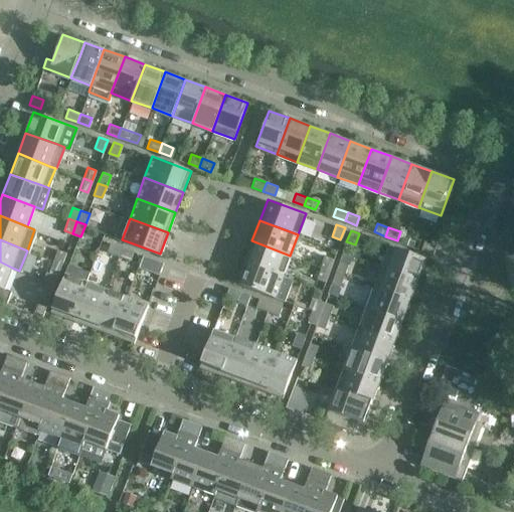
[(251,240),(244,262),(283,276),(290,256),(251,240)]
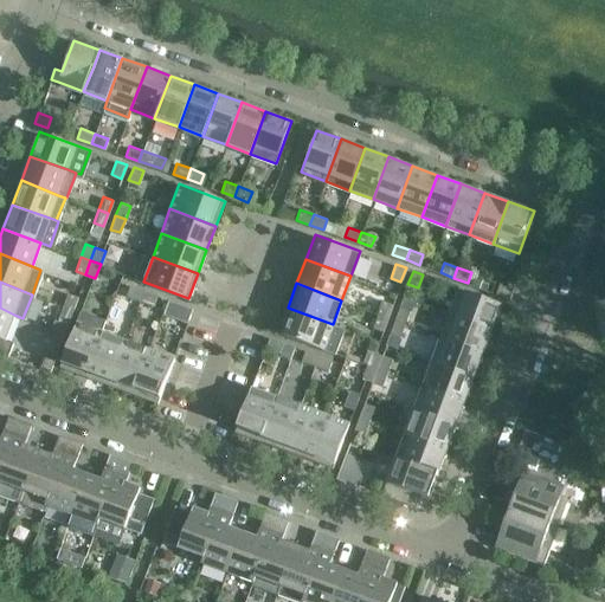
[(499,283),(495,292),(509,298),(513,287),(499,283)]
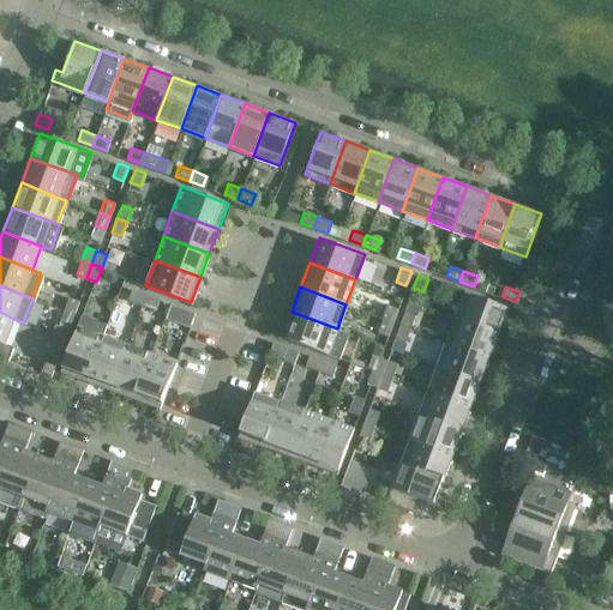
[(145,294),(131,289),(127,299),(142,303),(145,294)]
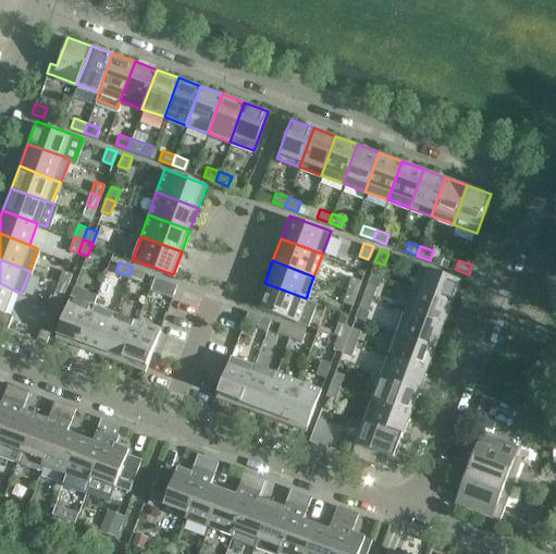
[(420,265),(412,287),(451,302),(459,279),(420,265)]
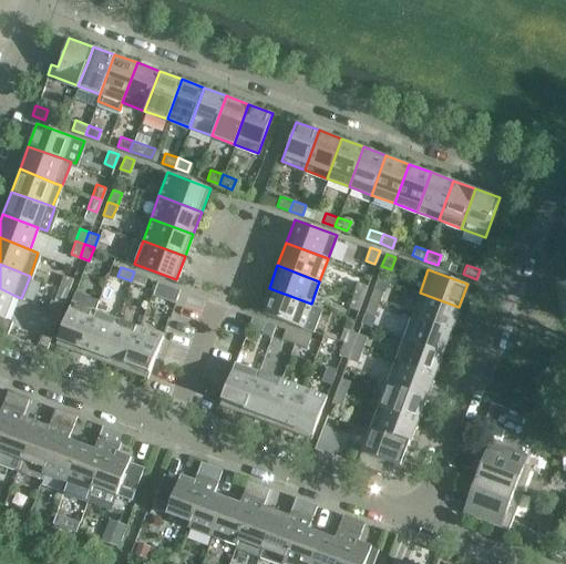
[(134,272),(131,280),(143,285),(147,276),(134,272)]
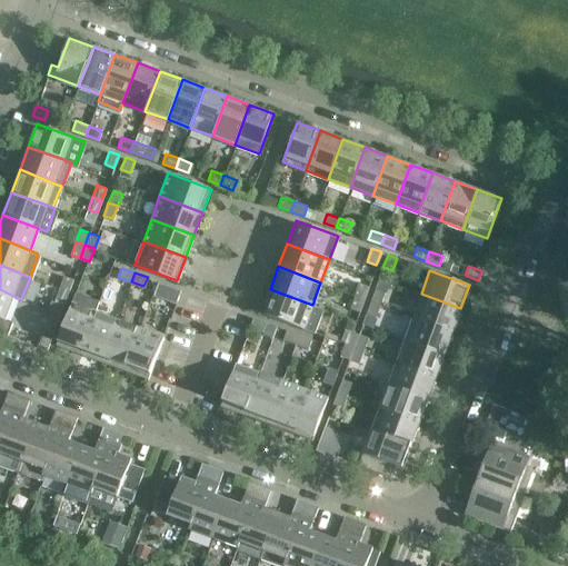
[(63,274),(59,287),(68,290),(72,277),(63,274)]
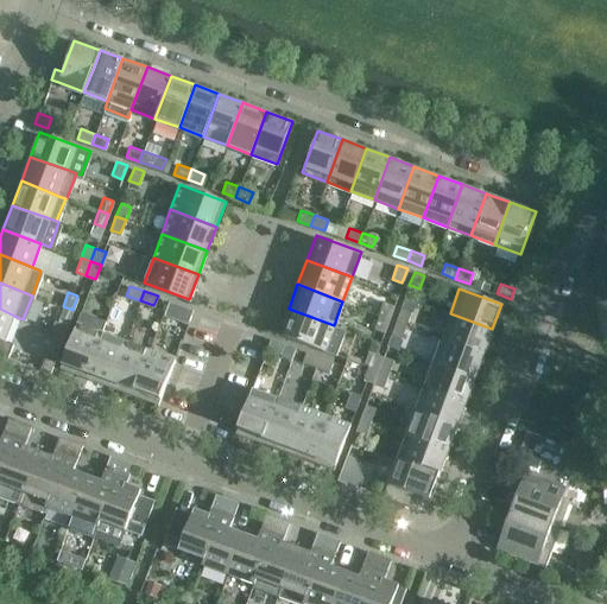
[(193,309),(168,299),(163,309),(189,318),(193,309)]
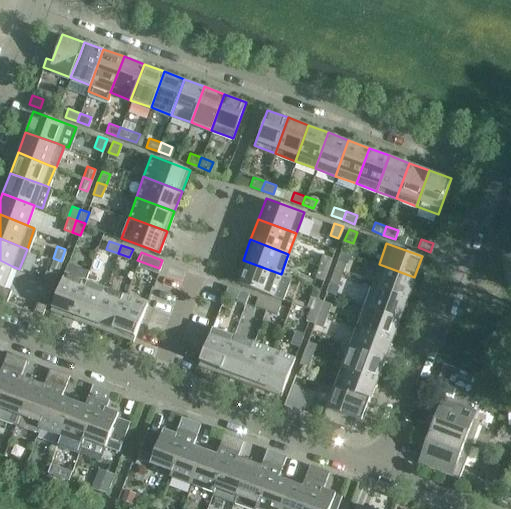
[(323,253),(319,264),(327,268),(332,256),(323,253)]
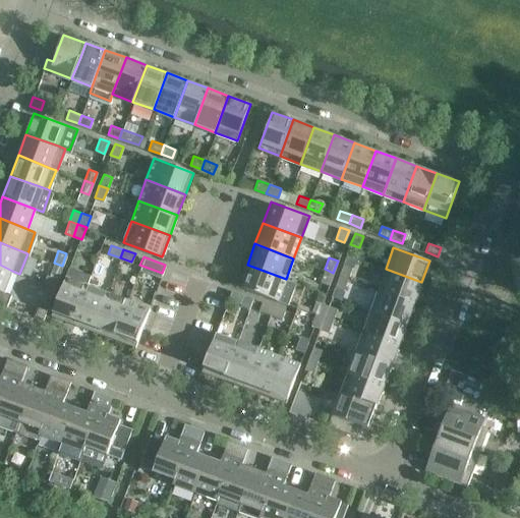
[(62,266),(54,263),(49,274),(58,277),(62,266)]
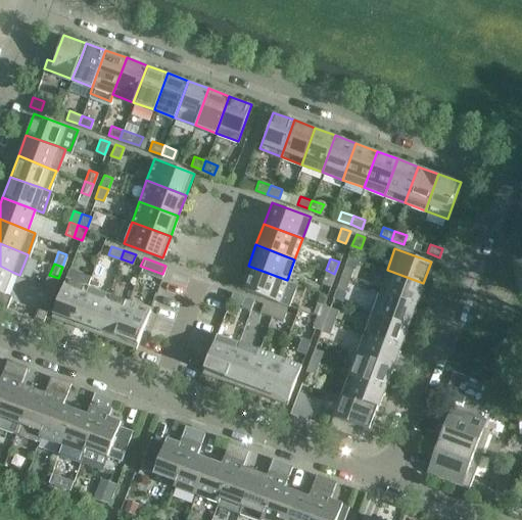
[(345,264),(340,276),(349,279),(353,268),(345,264)]
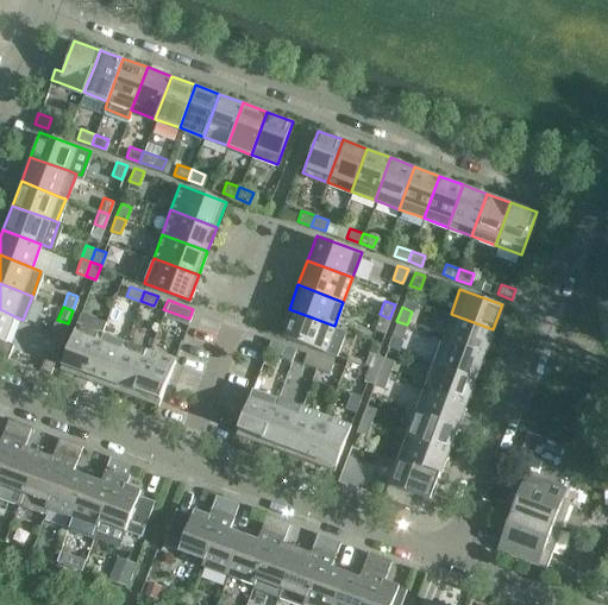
[(0,354),(8,358),(13,342),(5,340),(14,316),(0,309),(0,354)]
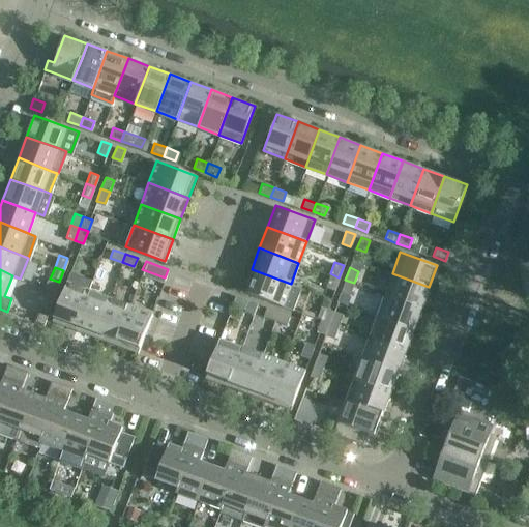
[(252,269),(243,290),(283,304),(291,284),(252,269)]
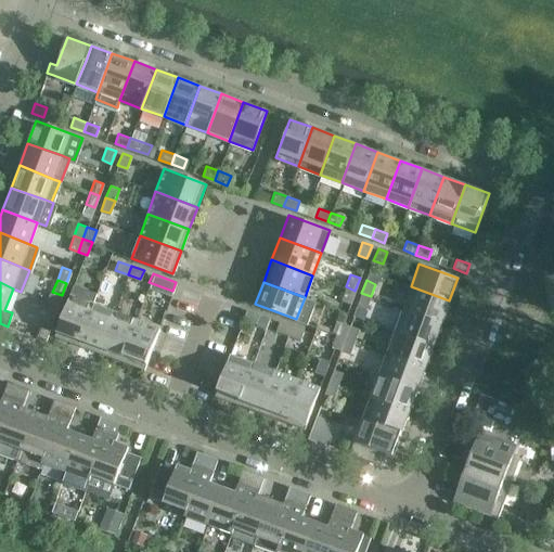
[(355,291),(346,286),(340,299),(350,303),(355,291)]
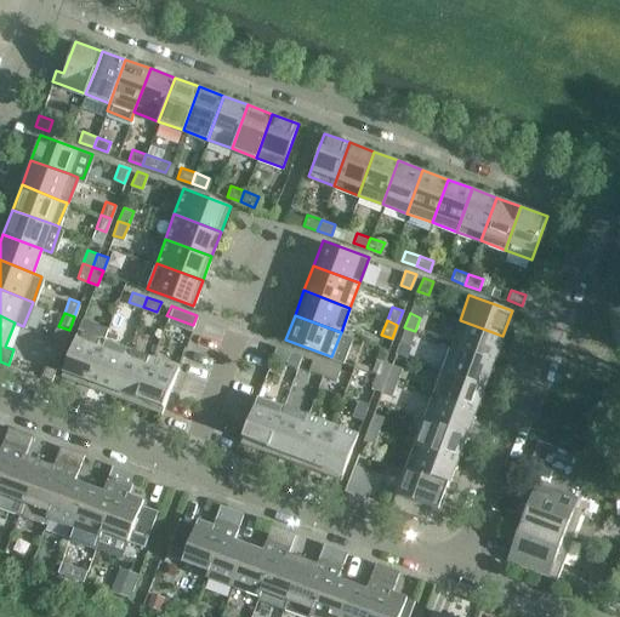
[(460,320),(450,344),(493,361),(502,336),(460,320)]
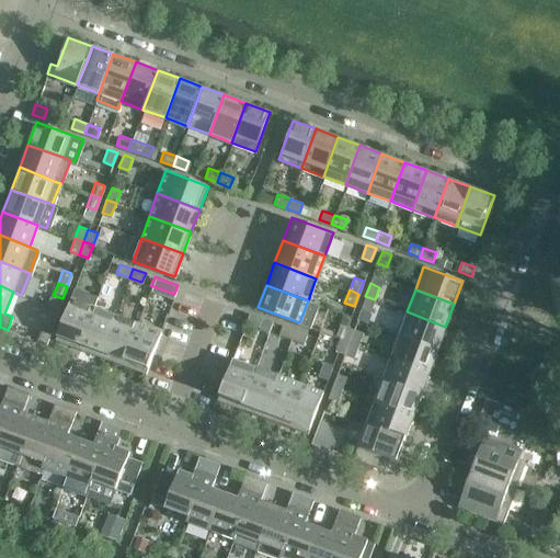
[(365,296),(361,308),(370,311),(375,299),(365,296)]
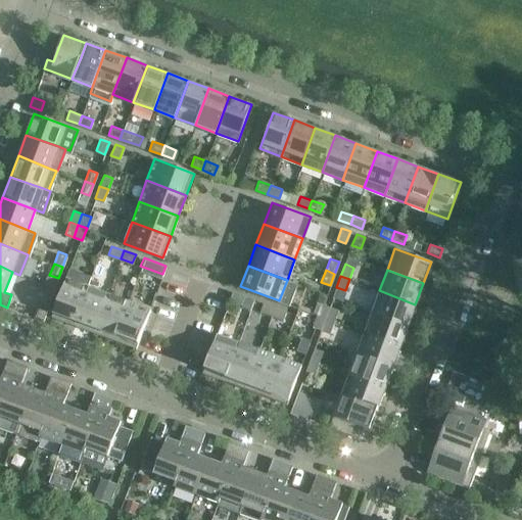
[(65,277),(51,316),(73,324),(87,285),(65,277)]
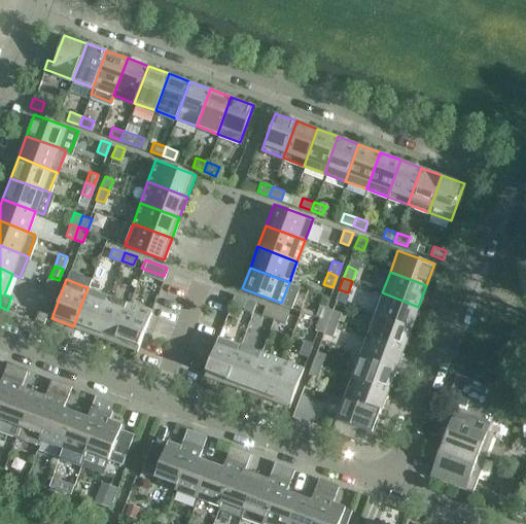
[(88,287),(73,326),(95,334),(109,294),(88,287)]
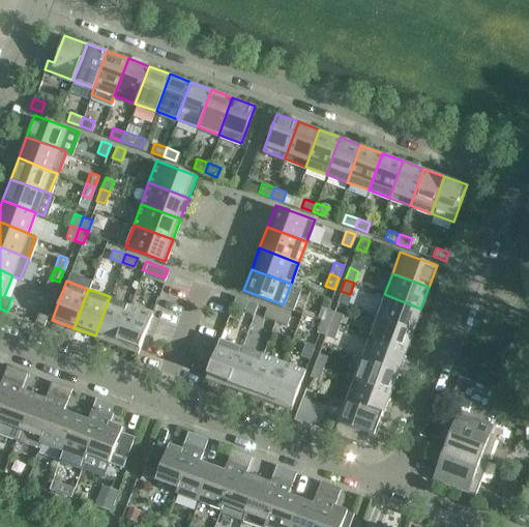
[(236,294),(232,302),(244,308),(247,298),(236,294)]
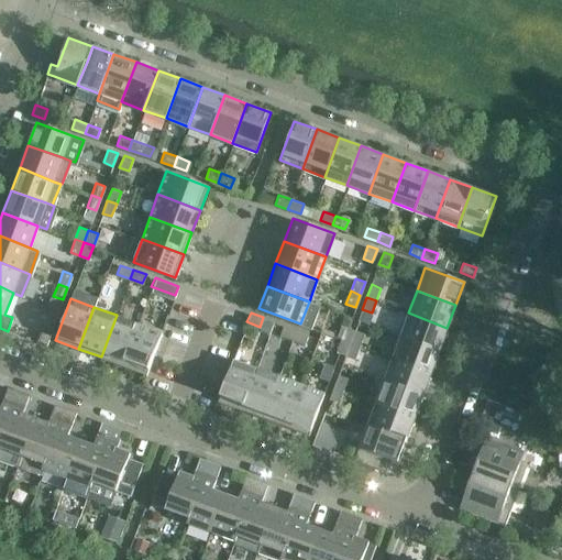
[(408,313),(399,336),(439,350),(447,328),(408,313)]
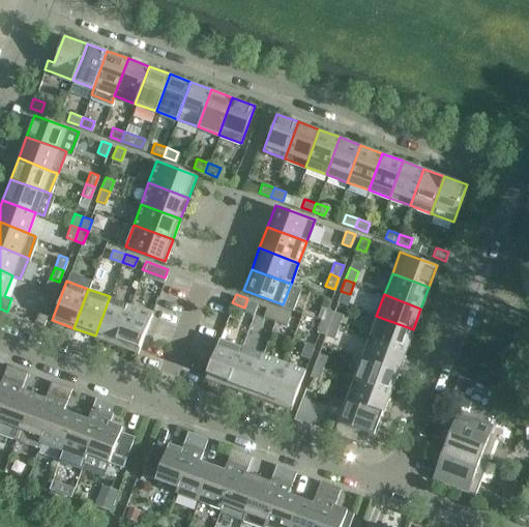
[(110,296),(95,335),(116,344),(130,304),(110,296)]
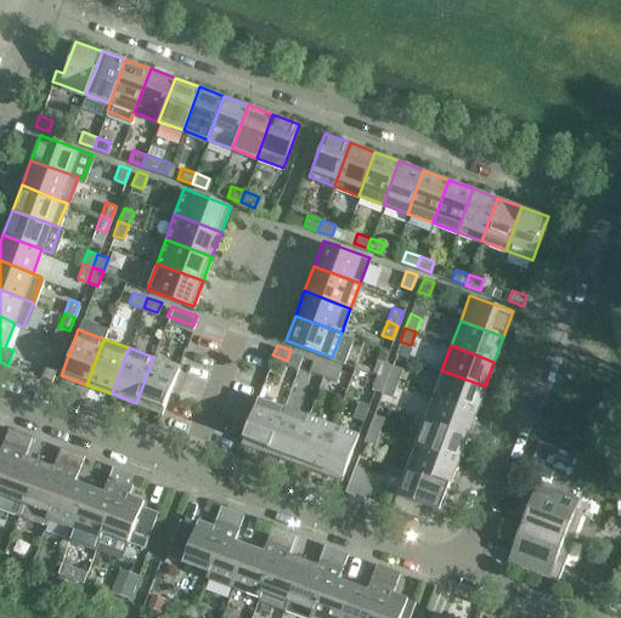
[(385,361),(389,351),(380,347),(377,357),(382,359),(385,361)]
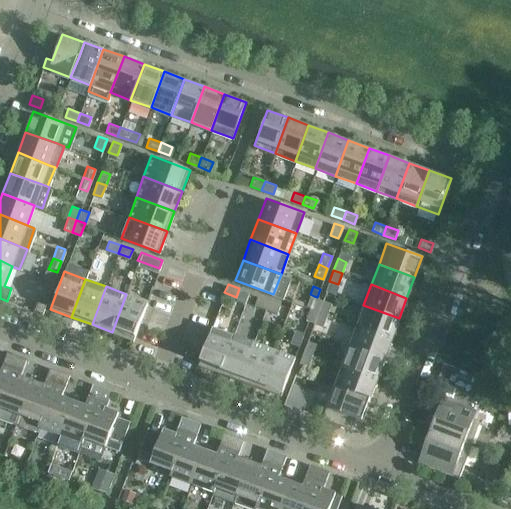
[(126,294),(112,332),(133,340),(147,301),(126,294)]
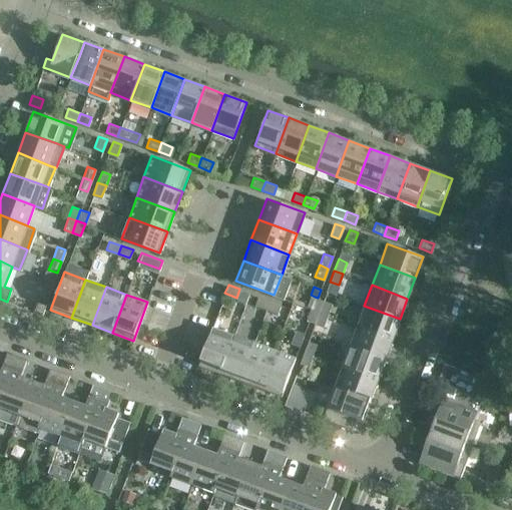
[(270,301),(258,296),(254,304),(267,309),(270,301)]
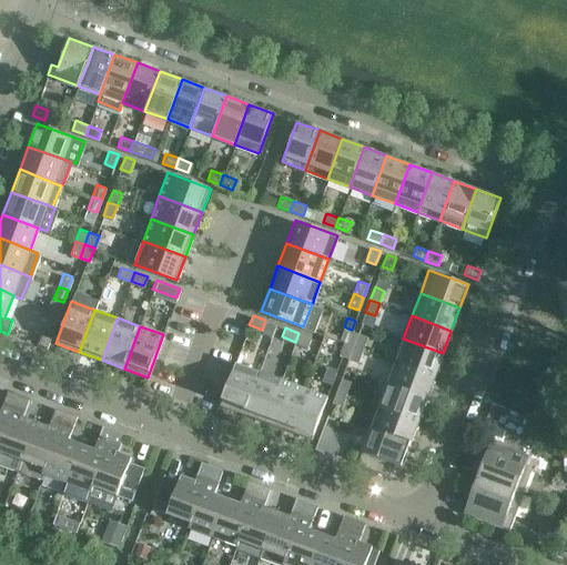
[(348,329),(344,341),(353,344),(358,332),(348,329)]
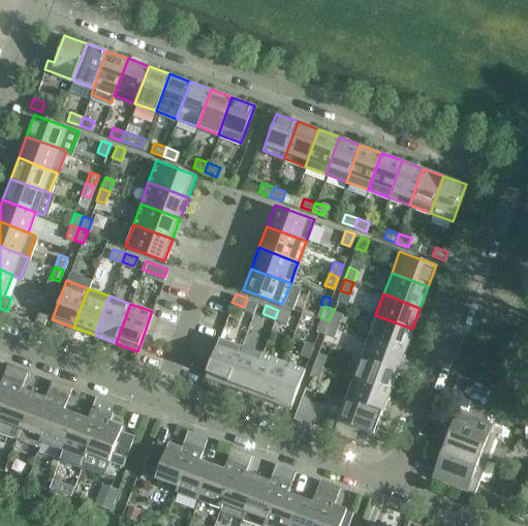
[(38,308),(34,320),(42,323),(48,311),(38,308)]
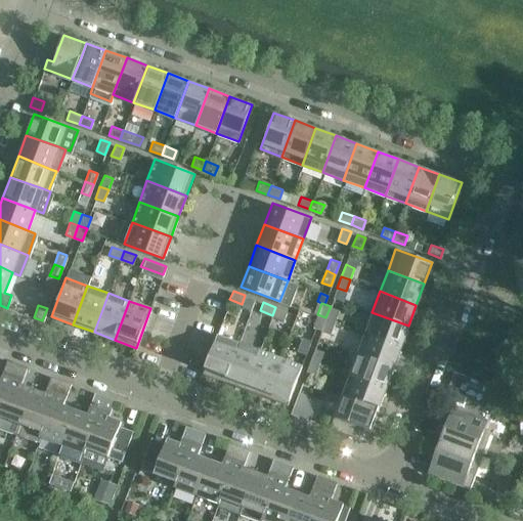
[(331,306),(325,317),(335,320),(339,309),(331,306)]
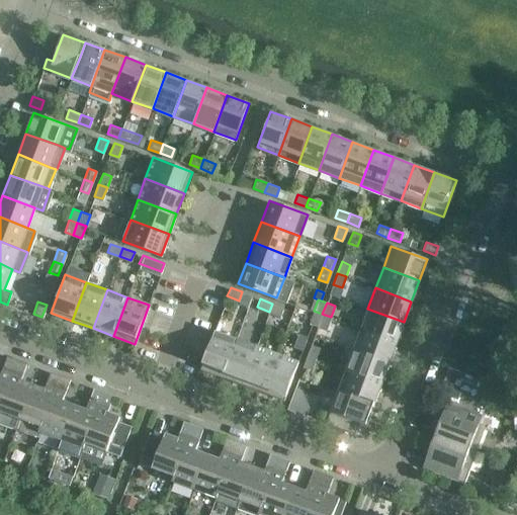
[(272,304),(269,312),(280,316),(283,308),(272,304)]
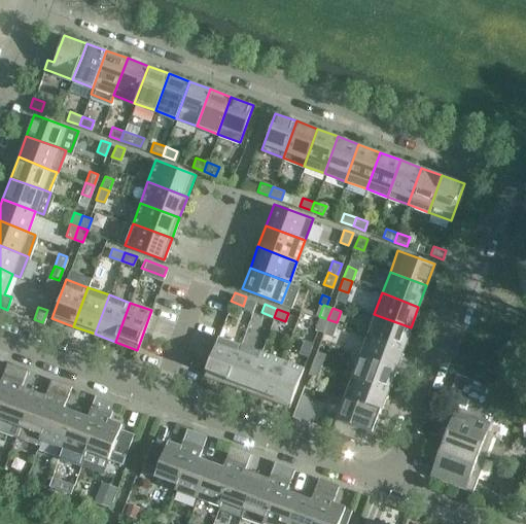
[(374,314),(366,335),(402,348),(411,327),(374,314)]
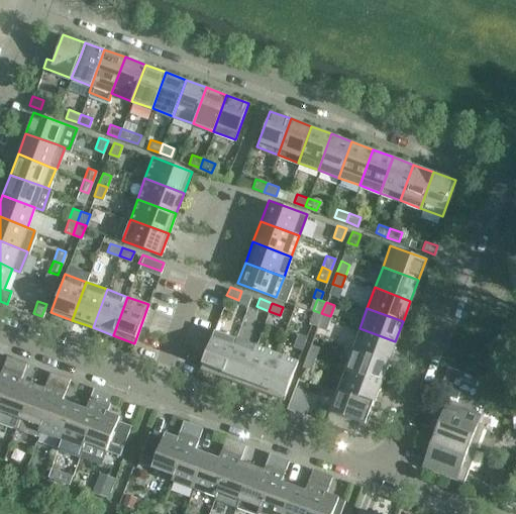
[(309,321),(311,322),(317,324),(321,313),(313,310),(309,321)]
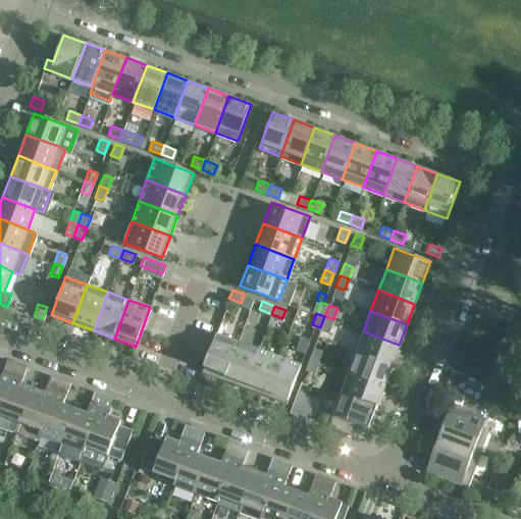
[(324,316),(320,327),(329,330),(333,319),(324,316)]
